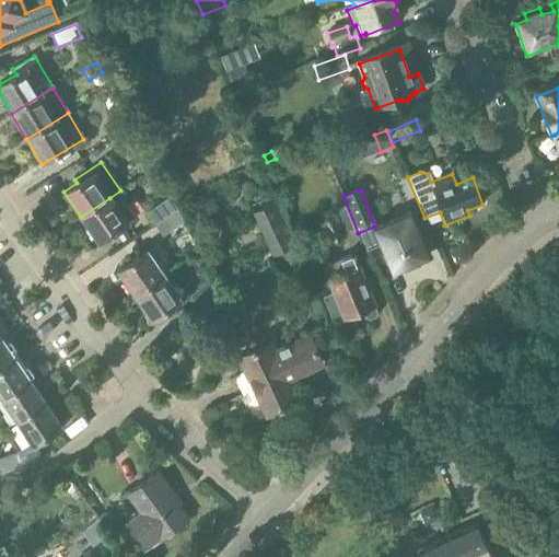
[(120,190),(109,198),(81,217),(97,242),(131,219),(121,205),(127,200),(120,190)]
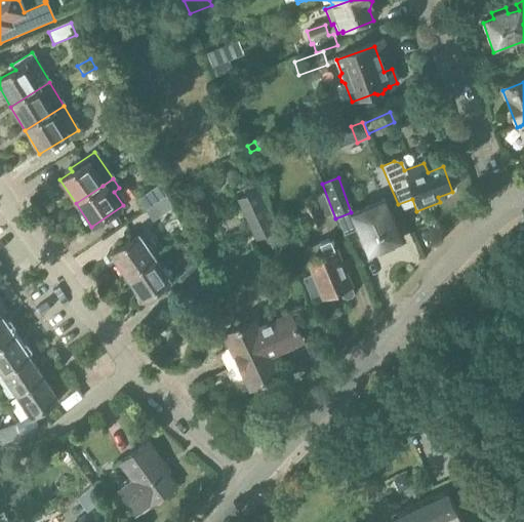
[(145,212),(166,197),(158,187),(136,201),(145,212)]
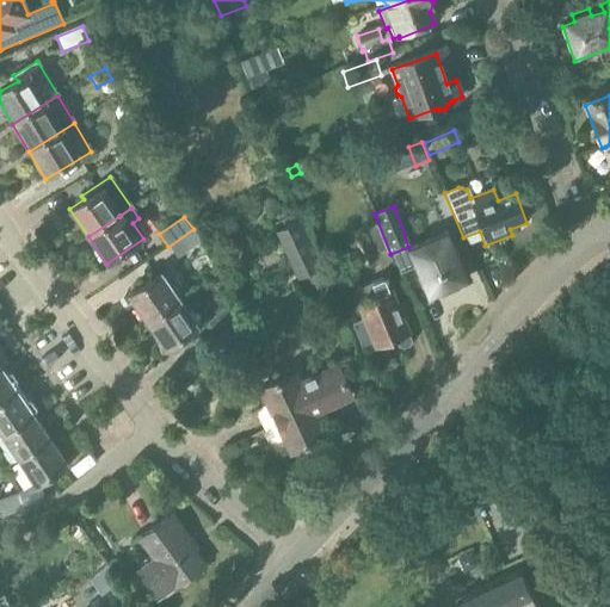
[(275,234),(297,282),(320,271),(297,223),(275,234)]
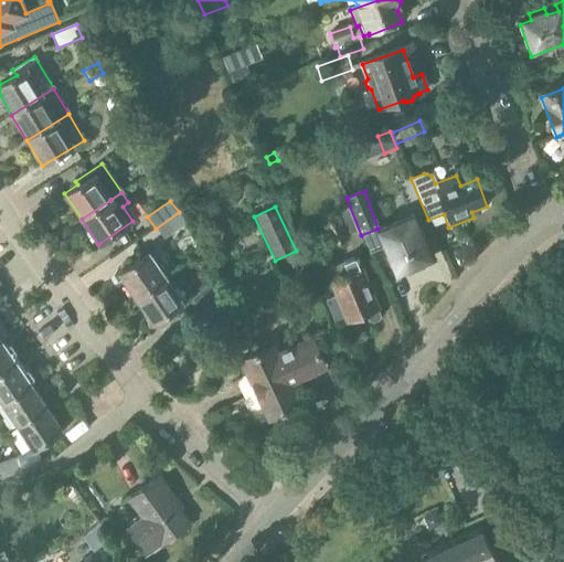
[(348,237),(357,234),(348,209),(337,213),(338,219),(325,224),(332,246),(349,241),(348,237)]
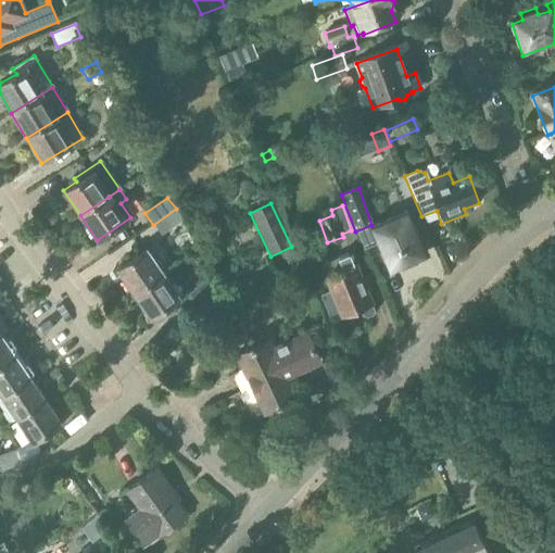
[(176,209),(153,225),(161,236),(184,221),(176,209)]
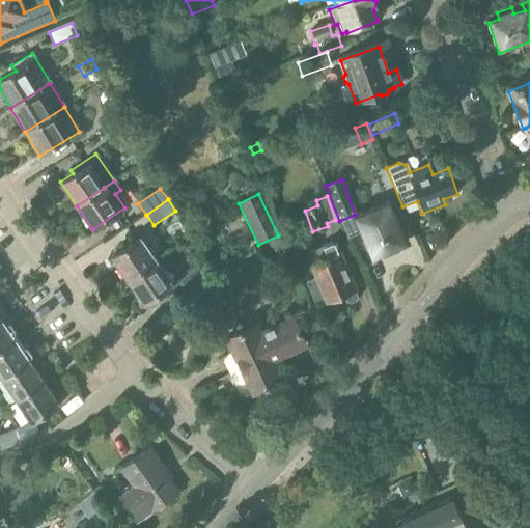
[(387,204),(356,218),(373,260),(405,247),(387,204)]
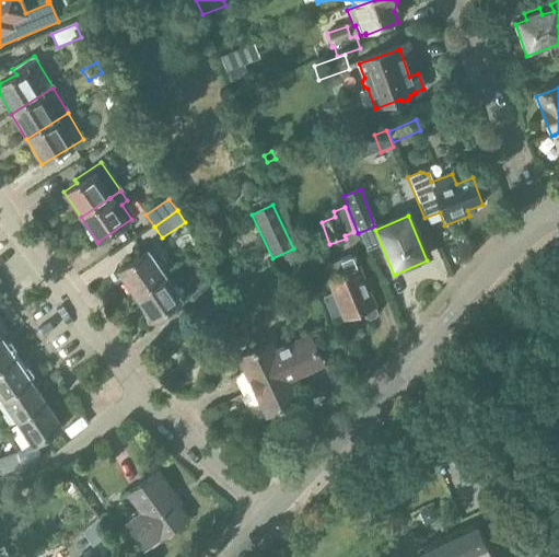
[(136,297),(163,278),(146,252),(118,270),(136,297)]
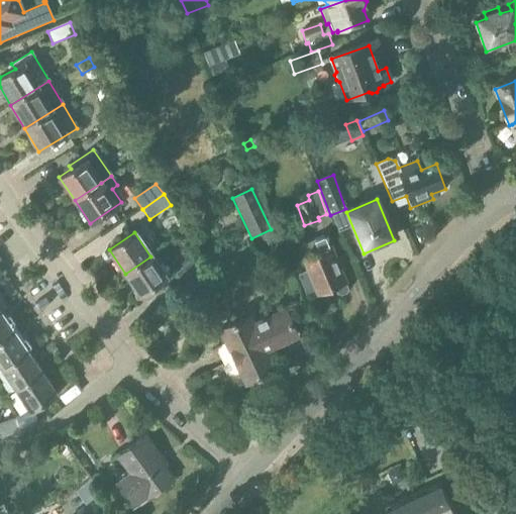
[(325,238),(299,248),(309,272),(298,277),(308,299),(333,289),(336,295),(340,298),(346,295),(347,290),(325,238)]
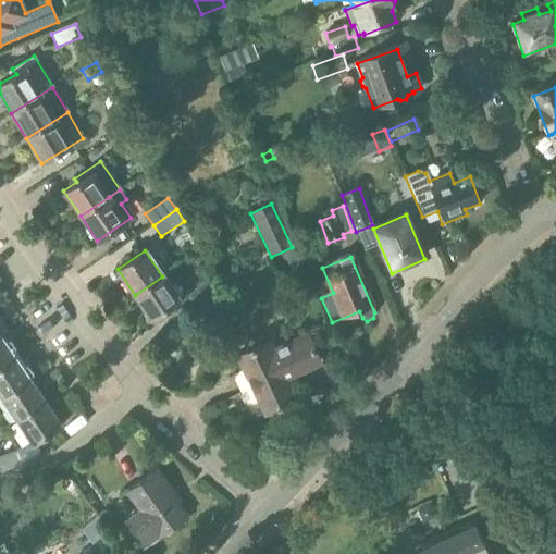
[(178,300),(162,277),(135,295),(151,319),(178,300)]
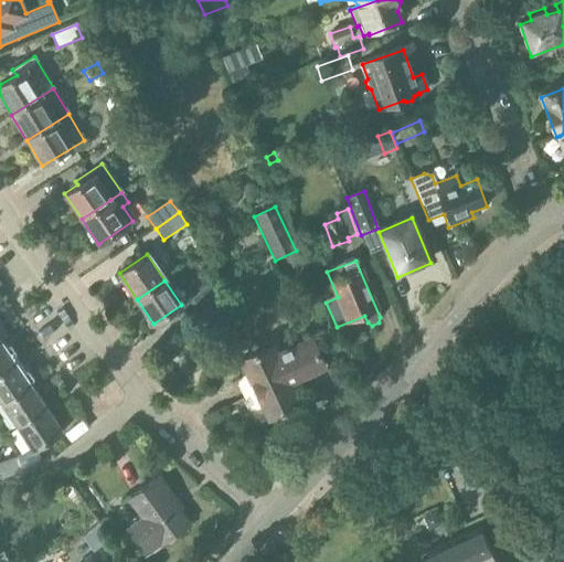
[(214,282),(191,300),(201,314),(224,295),(214,282)]
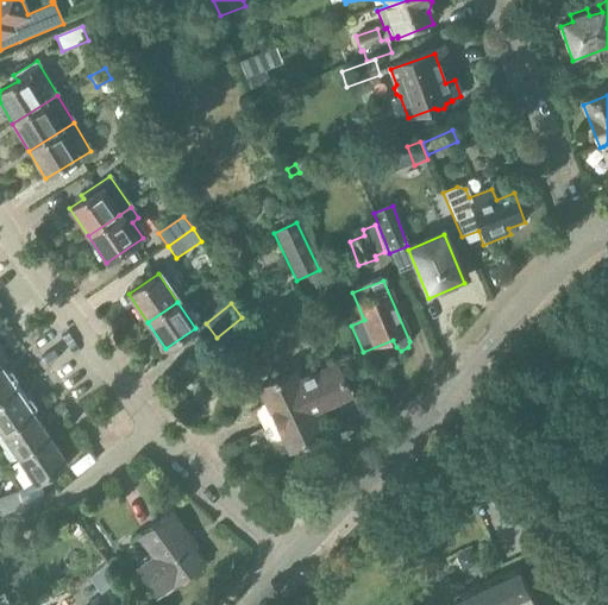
[(336,367),(298,385),(292,375),(259,390),(287,452),(320,436),(311,415),(349,397),(336,367)]
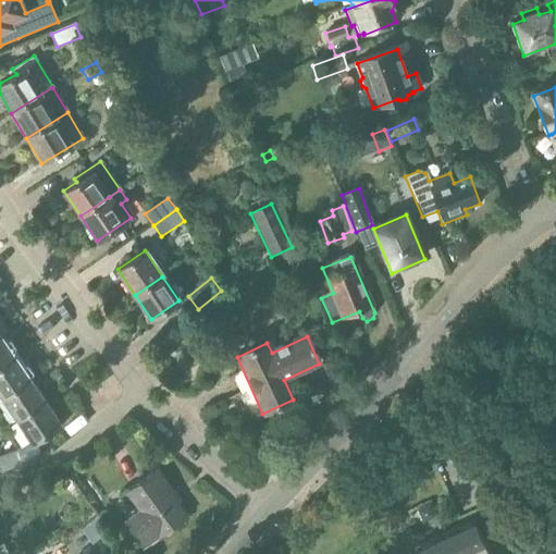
[(0,368),(14,358),(0,337),(0,368)]
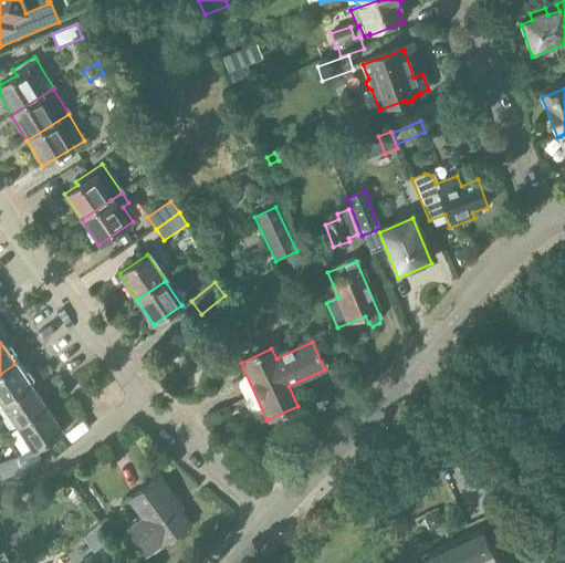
[(14,364),(0,374),(0,408),(1,407),(30,387),(14,364)]
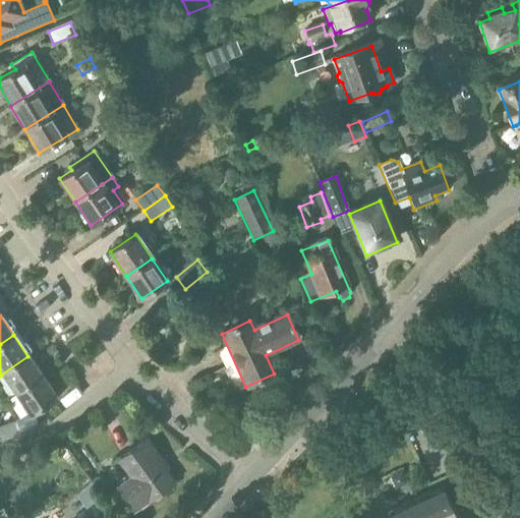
[(42,377),(27,356),(1,375),(15,395),(42,377)]
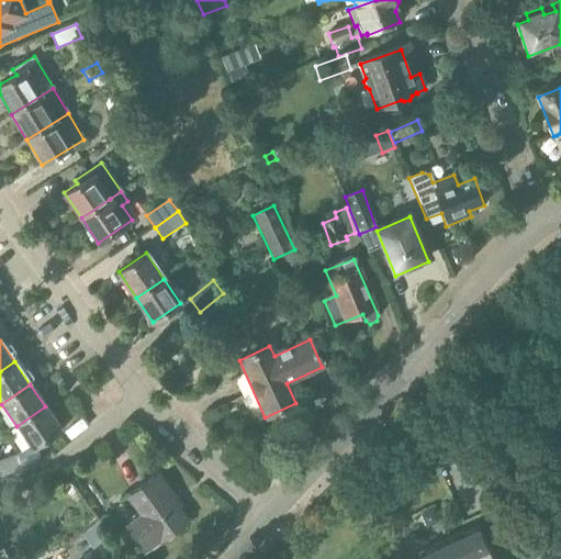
[(45,406),(17,426),(32,448),(60,429),(45,406)]
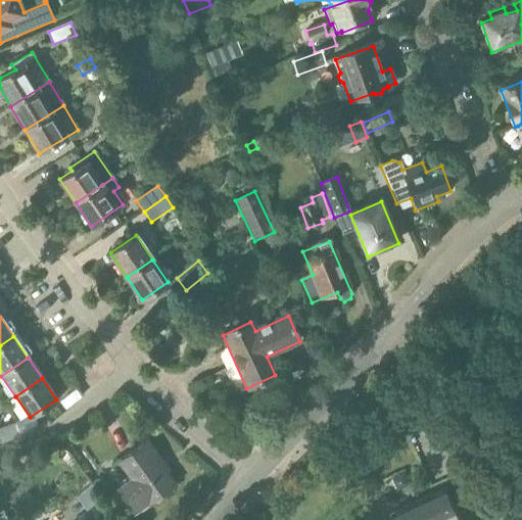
[(13,425),(0,429),(0,443),(17,437),(13,425)]
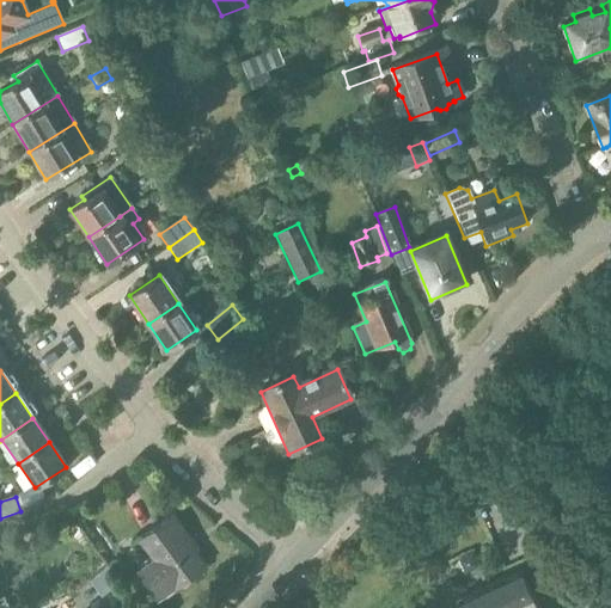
[(156,600),(173,588),(175,589),(202,569),(184,545),(188,542),(169,517),(139,539),(156,563),(138,575),(156,600)]
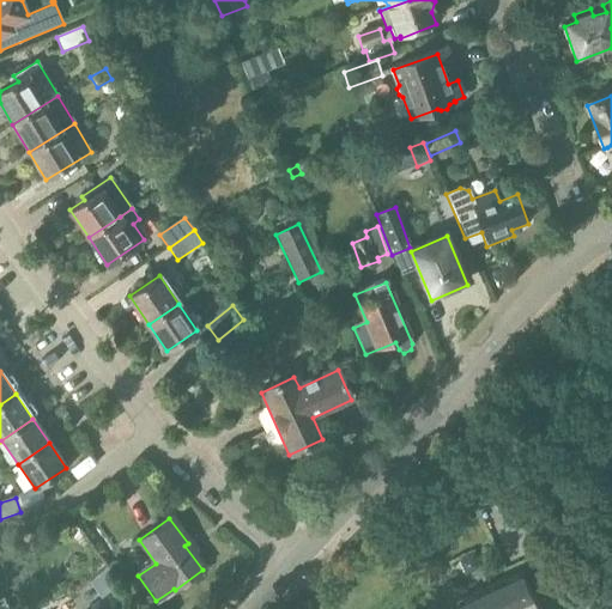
[(105,571),(91,582),(104,600),(108,597),(110,601),(121,592),(105,571)]
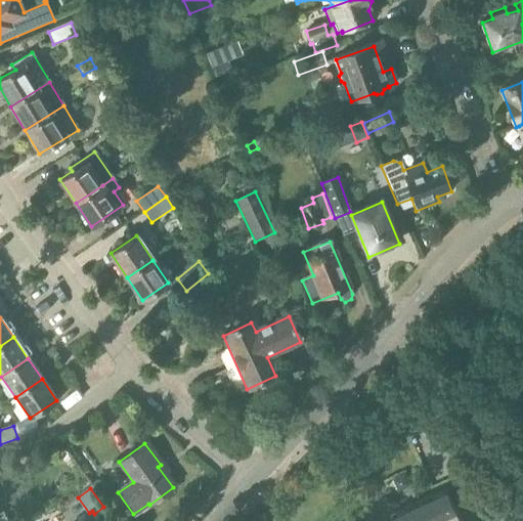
[(390,516),(392,520),(458,520),(443,491),(390,516)]
